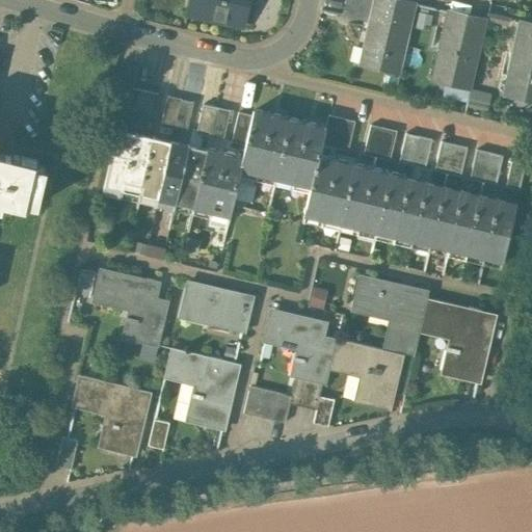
[(189,0),(186,15),(243,28),(249,0),(189,0)]
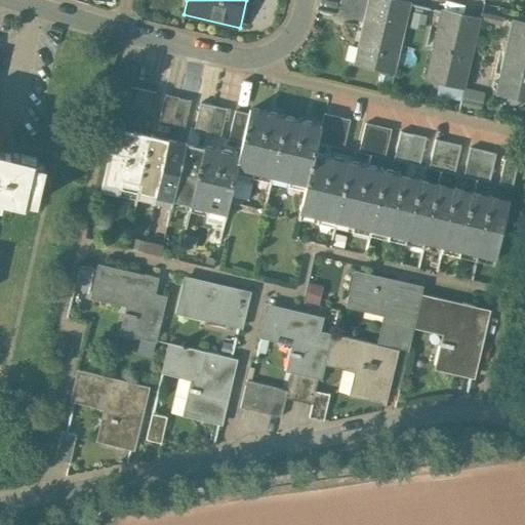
[(411,4),(390,0),(368,0),(367,8),(364,21),(356,58),(396,68),(411,4)]
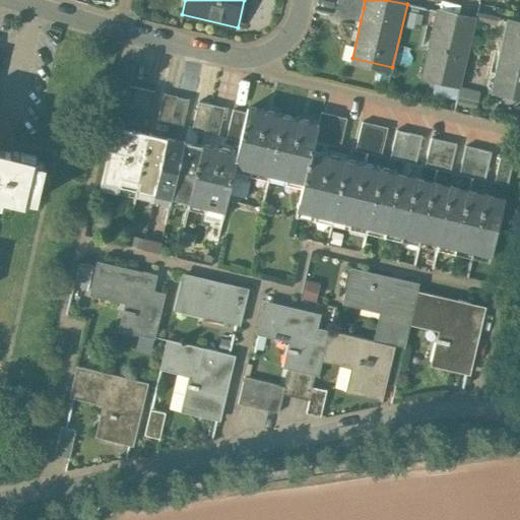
[(364,8),(337,2),(334,14),(361,20),(364,8)]
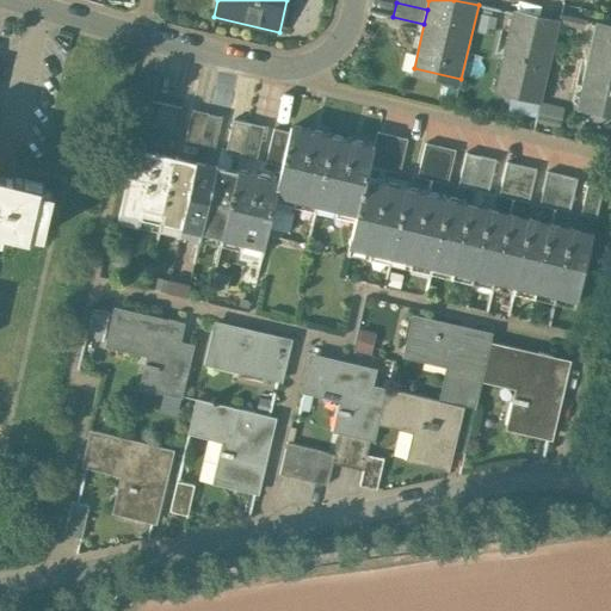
[(560,24),(512,13),(501,57),(508,59),(503,87),(543,97),(560,24)]
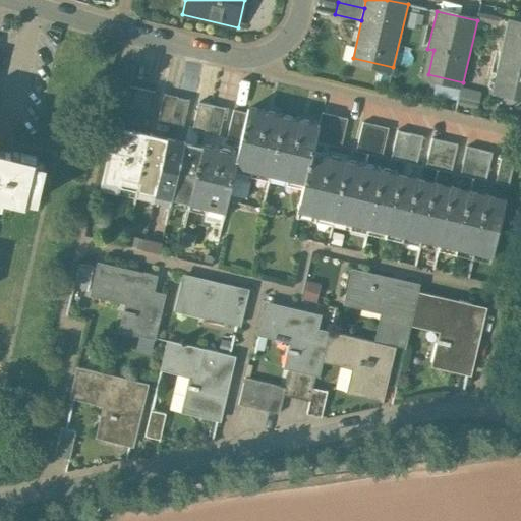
[(520,24),(508,21),(497,75),(502,76),(499,92),(517,96),(518,92),(520,92),(520,24)]
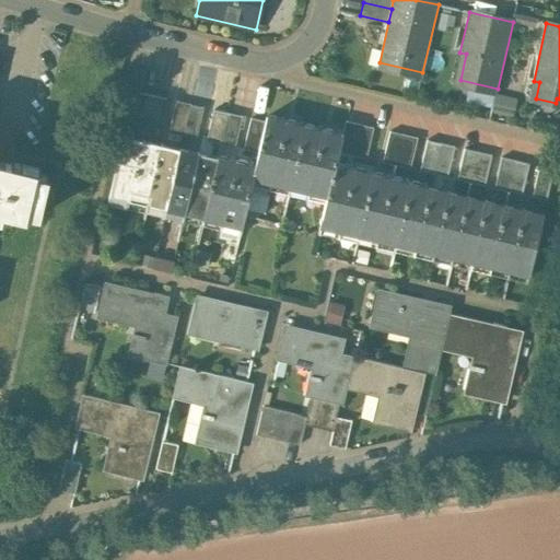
[(138,93),(128,90),(126,101),(136,103),(138,93)]
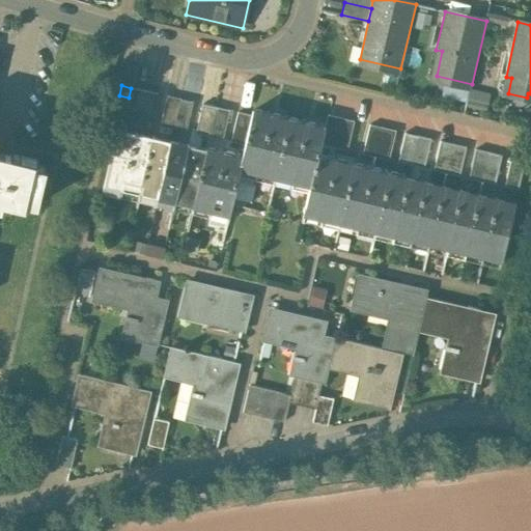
[(133,88),(131,88),(129,98),(124,117),(150,122),(158,93),(133,88)]
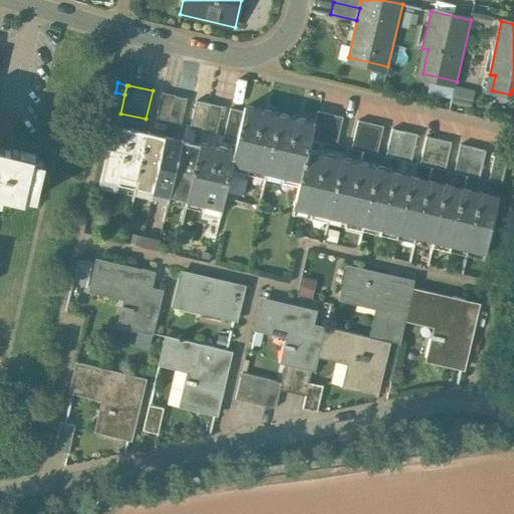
[(175,95),(162,92),(155,120),(168,123),(175,95)]
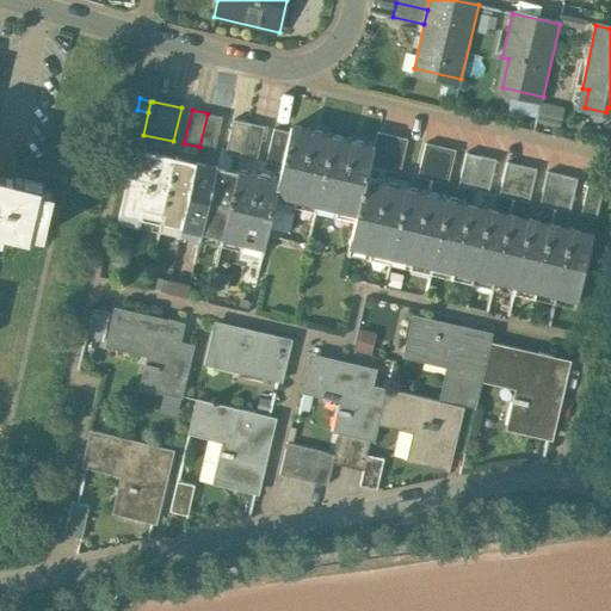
[(222,117),(208,113),(199,147),(215,150),(222,117)]
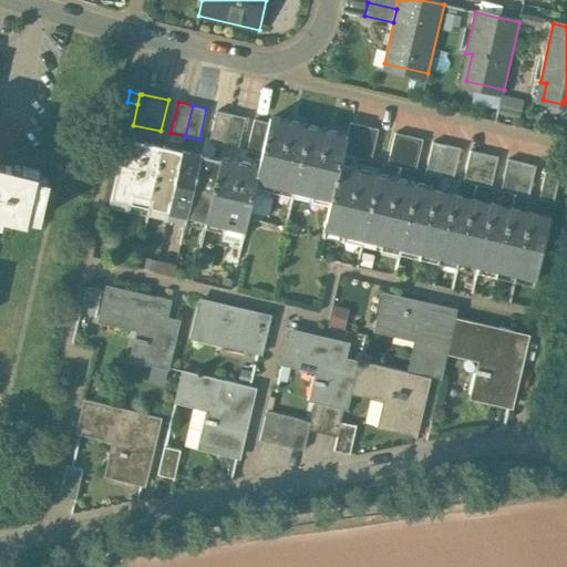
[(232,114),(216,111),(209,142),(224,145),(232,114)]
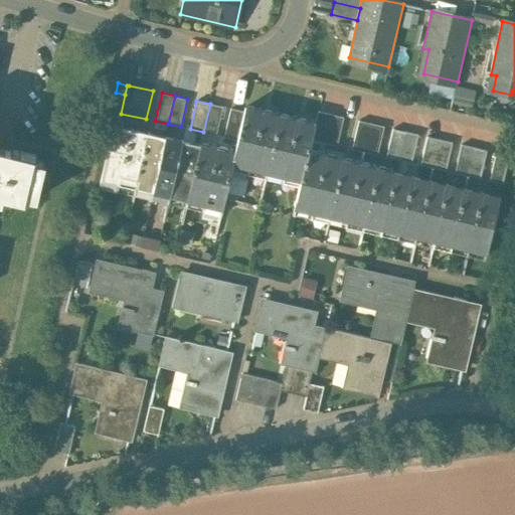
[(222,107),(210,104),(203,132),(215,135),(222,107)]
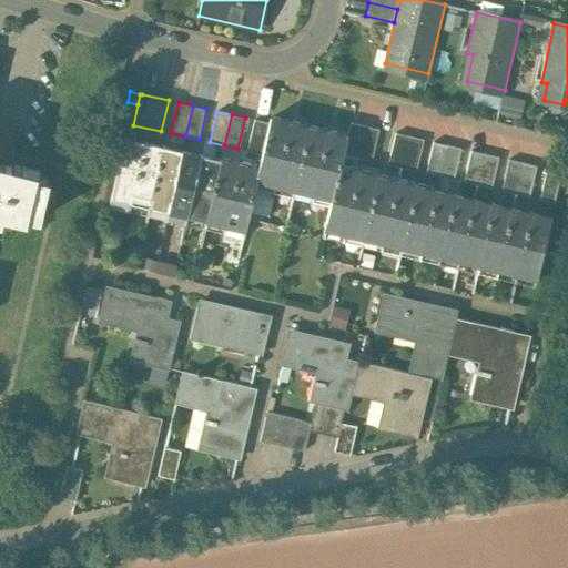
[(290,122),(270,118),(262,154),(259,168),(255,180),(256,180),(255,190),(272,193),(290,122)]
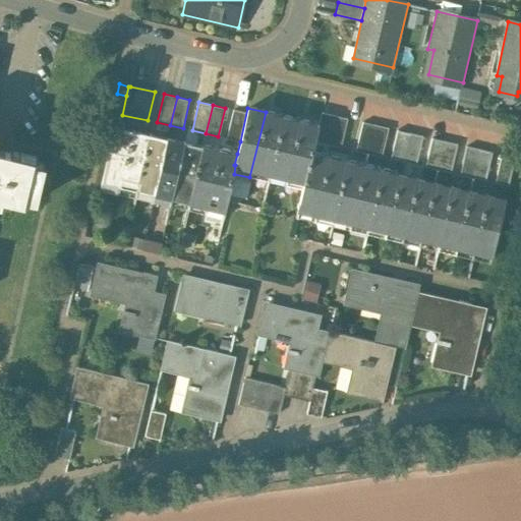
[(246,113),(233,110),(227,138),(240,141),(246,113)]
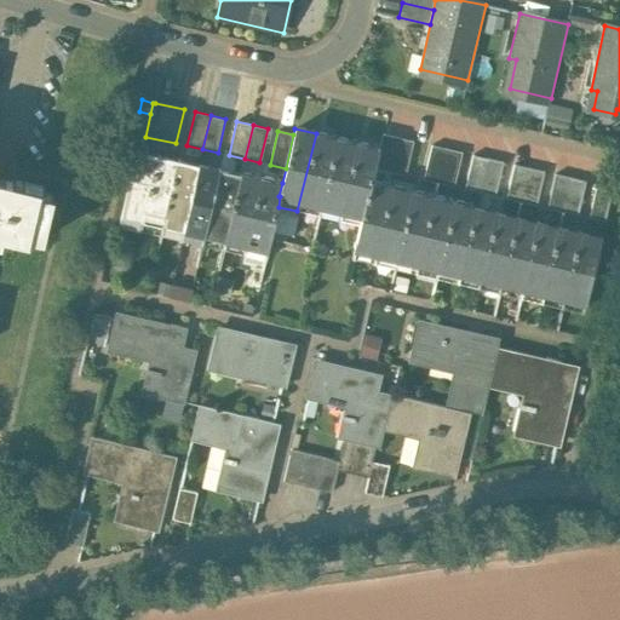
[(327,133),(320,132),(317,133),(317,135),(316,133),(297,211),(319,216),(337,138),(328,137),(328,136),(327,133)]
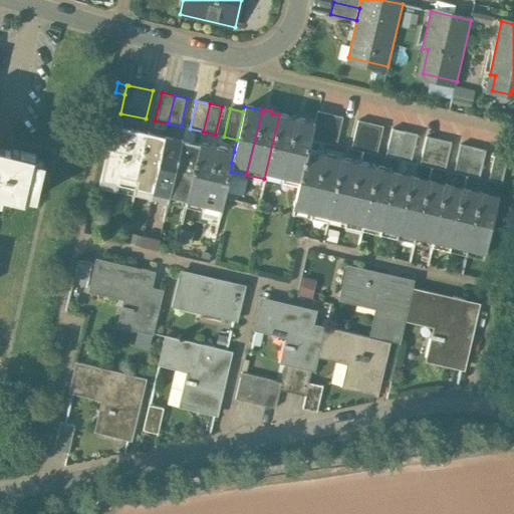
[(342,116),(317,111),(314,122),(314,123),(311,140),(336,145),(342,116)]
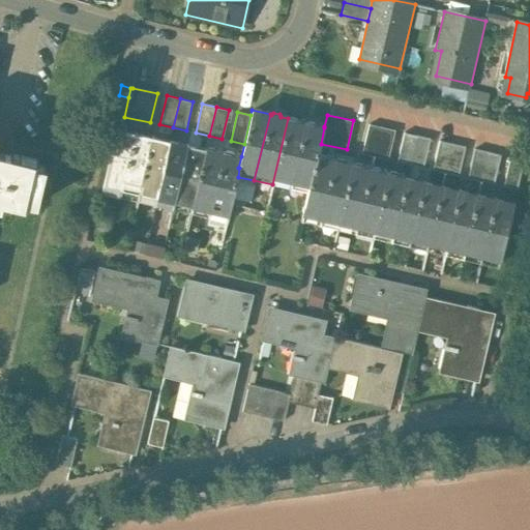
[(291,117),(289,119),(288,118),(272,184),(291,188),(306,123),(298,121),(297,118),(291,117)]
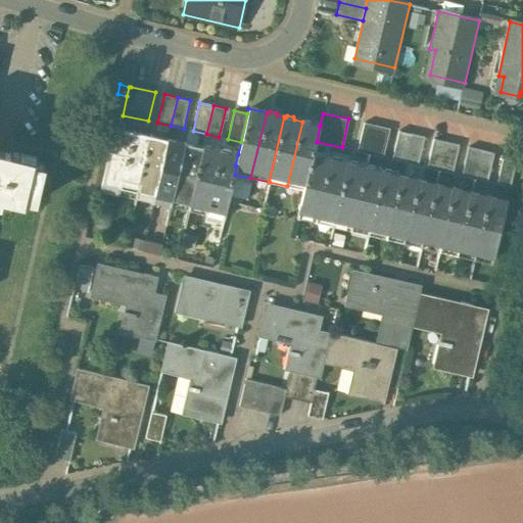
[(302,122),(287,186),(303,190),(305,182),(306,182),(313,153),(314,153),(314,151),(317,142),(320,126),(320,125),(312,124),(312,123),(311,121),(304,120),(302,121),(302,122)]
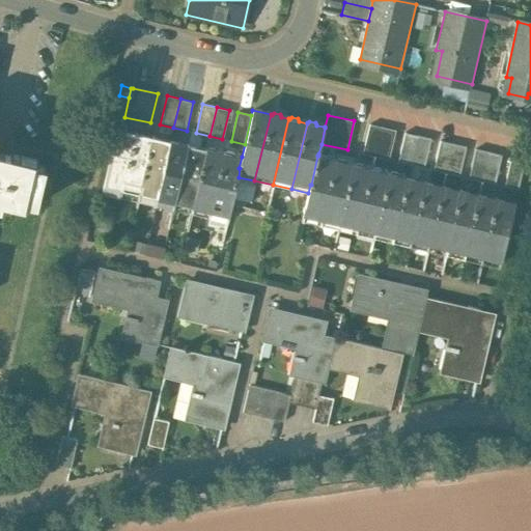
[(395,131),(369,124),(363,154),(389,160),(395,131)]
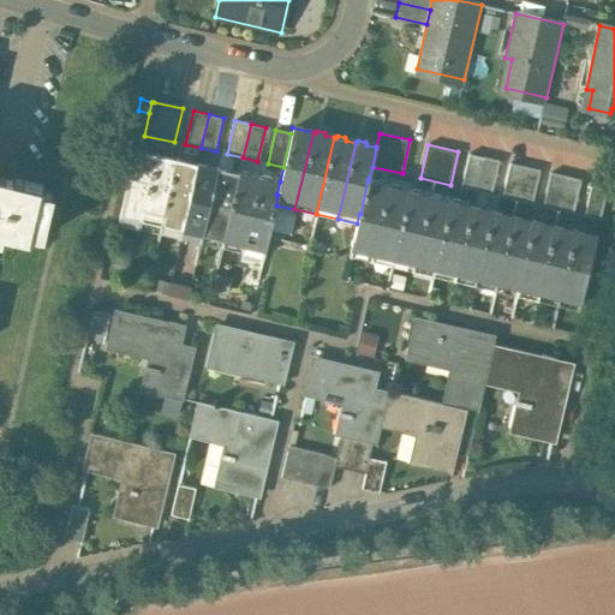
[(136,148),(118,225),(138,230),(156,153),(136,148)]
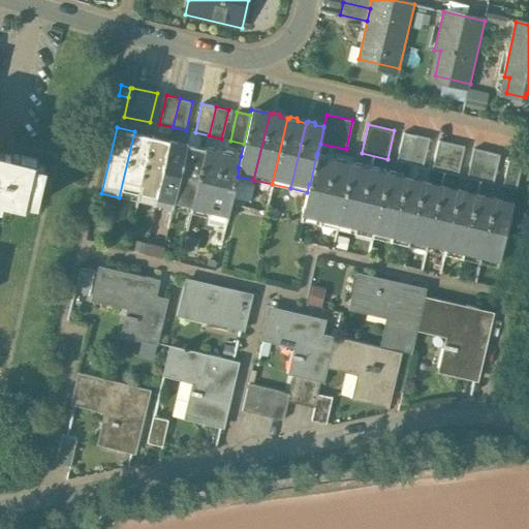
[(134,131),(119,197),(137,201),(153,135),(134,131)]
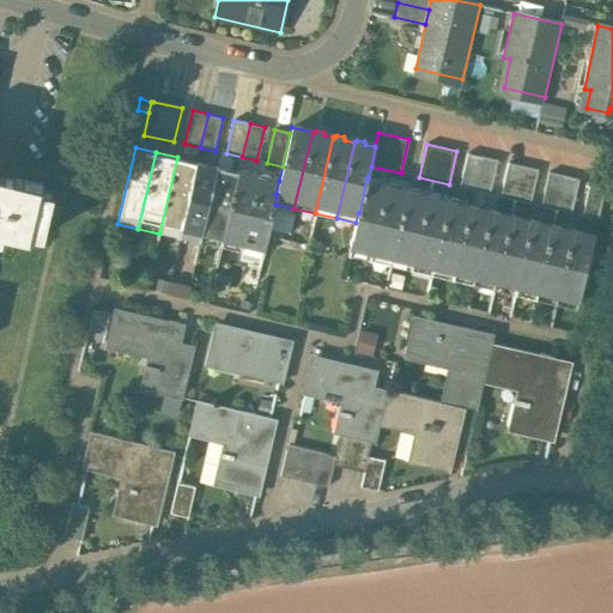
[(483,157),(467,153),(460,187),(474,190),(483,157)]
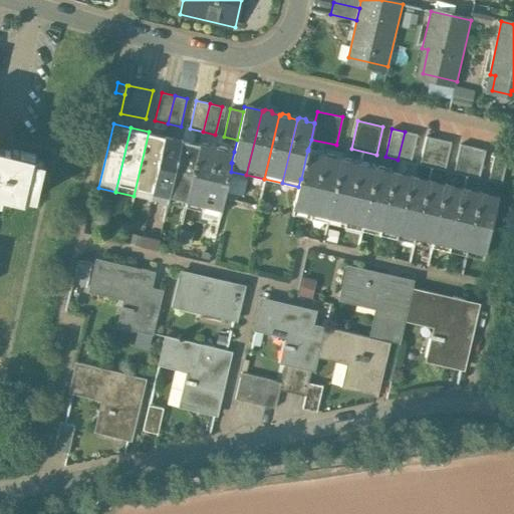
[(149,132),(134,196),(151,200),(165,136),(149,132)]
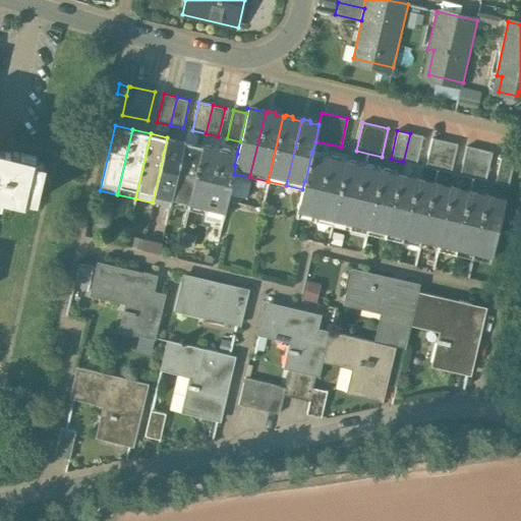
[(422,136),(410,133),(403,162),(416,165),(422,136)]
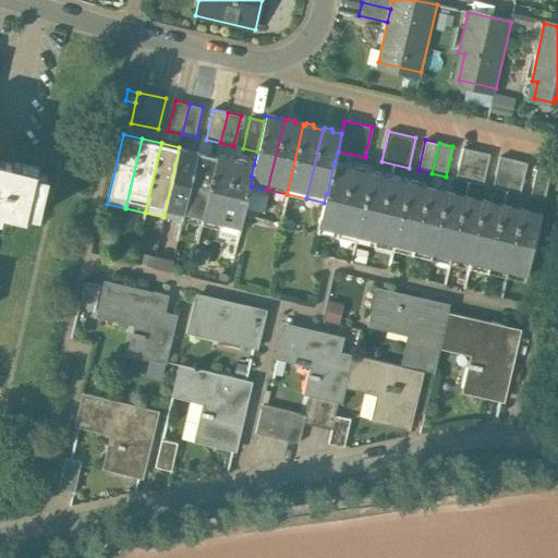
[(198,152),(179,147),(164,217),(182,221),(198,152)]
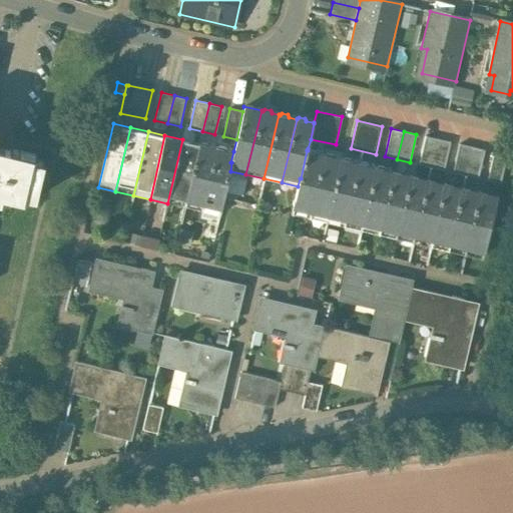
[(451,142),(425,136),(419,164),(444,170),(451,142)]
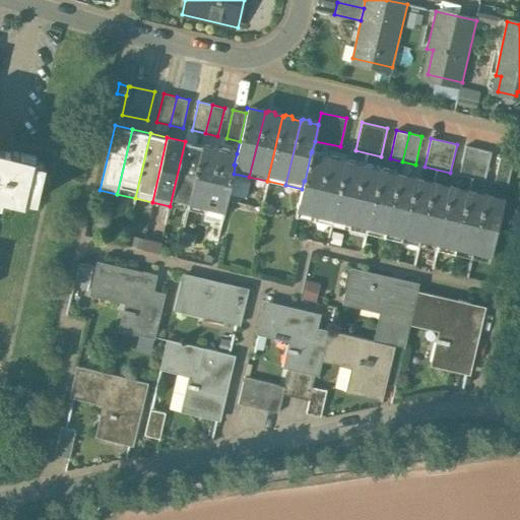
[(202,145),(185,141),(170,206),(187,210),(202,145)]
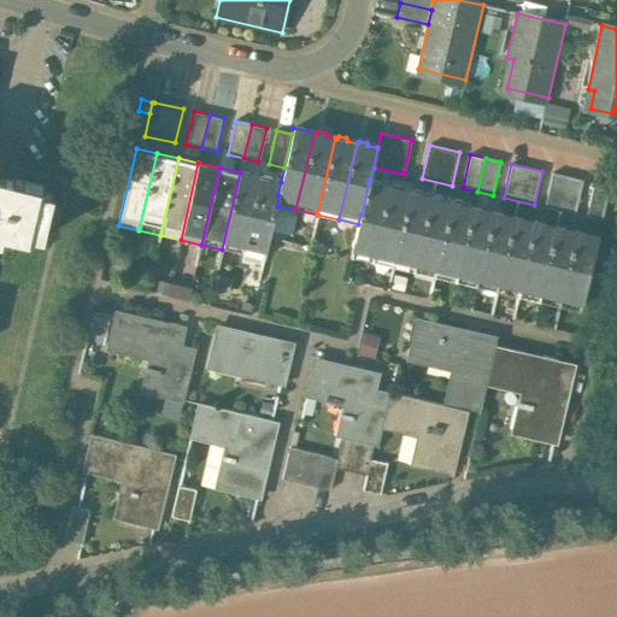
[(222,250),(217,272),(218,272),(223,250),(242,254),(259,177),(240,172),(222,250)]
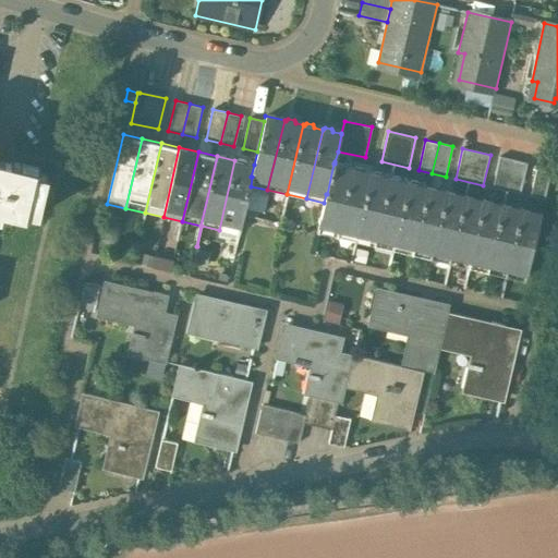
[(528,162),(499,157),(493,187),(520,194),(528,162)]
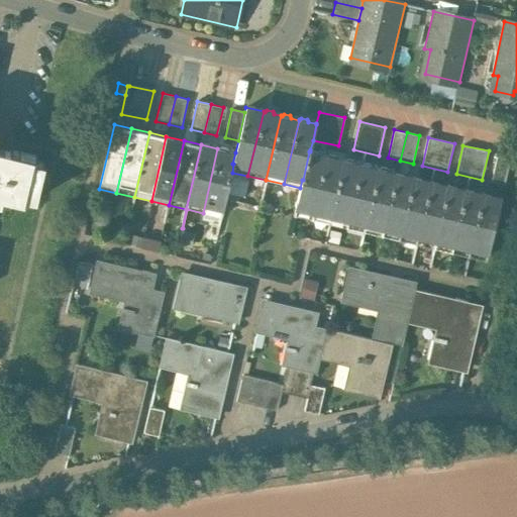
[(235,152),(217,148),(203,213),(220,217),(216,235),(217,236),(231,173),(232,173),(233,164),(232,164),(235,152)]
